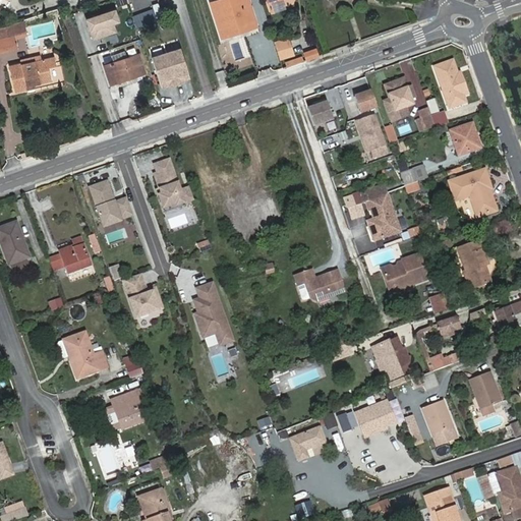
[(248,0),(217,0),(210,2),(222,38),(239,33),(238,29),(255,22),(248,0)]
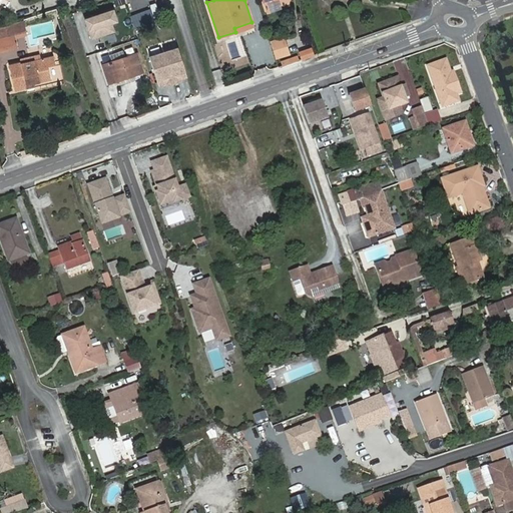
[(276,0),(265,0),(264,1),(268,13),(279,10),(276,0)]
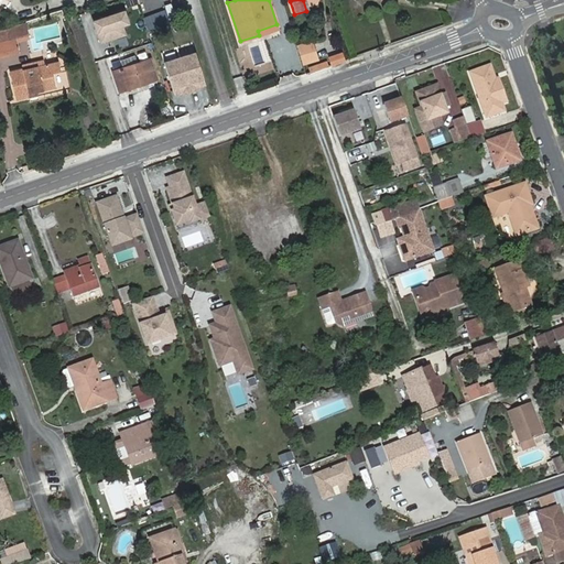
[(129,20),(107,26),(105,19),(94,23),(99,42),(132,31),(129,20)]
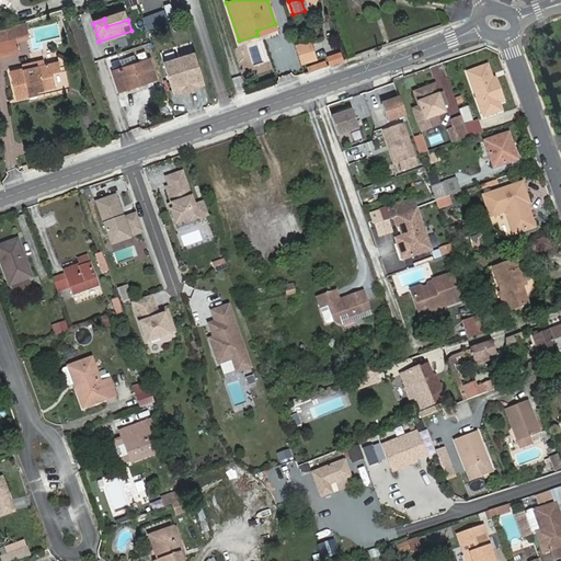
[(146,33),(160,29),(156,19),(142,22),(146,33)]
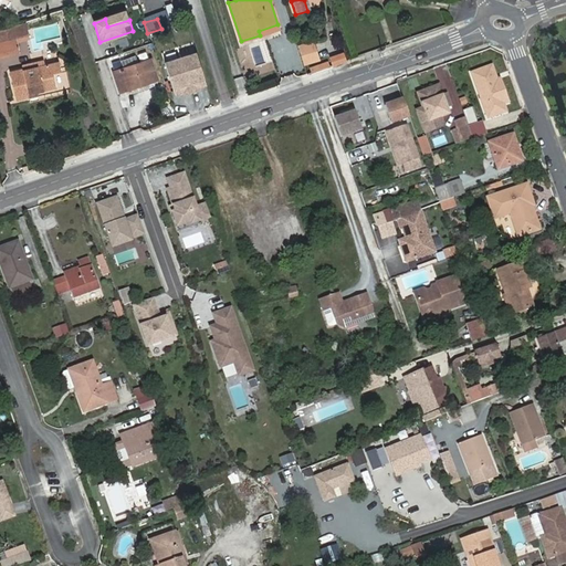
[(259,31),(260,35),(280,29),(278,24),(259,31)]
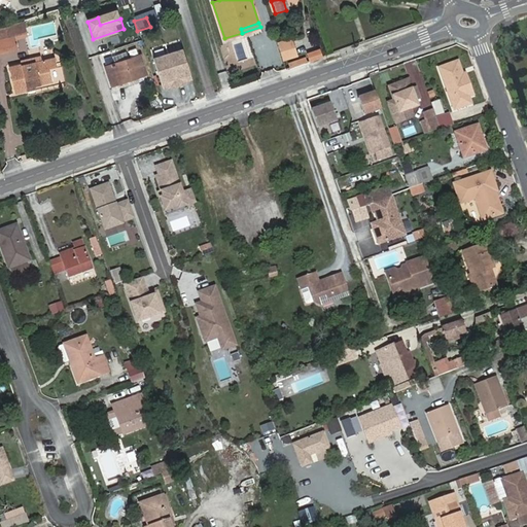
[(26,24),(0,29),(0,54),(19,49),(16,38),(29,35),(26,24)]
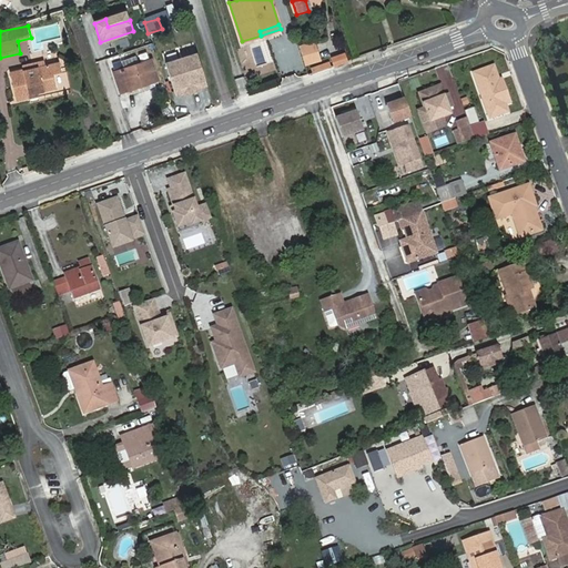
[(314,42),(300,46),(305,64),(320,60),(314,42)]
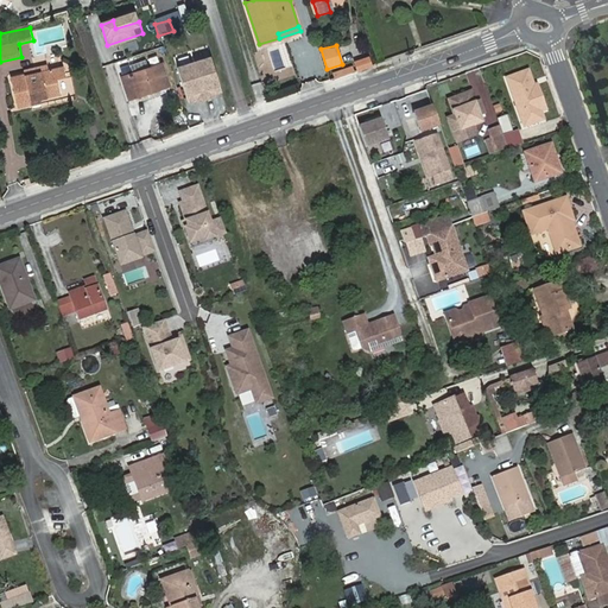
[(361,69),(373,65),(369,56),(358,59),(361,69)]
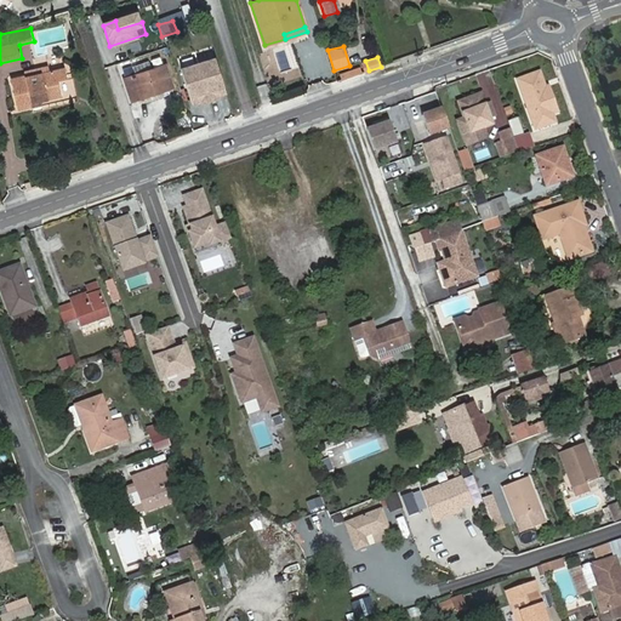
[(222,58),(183,69),(195,108),(233,96),(222,58)]
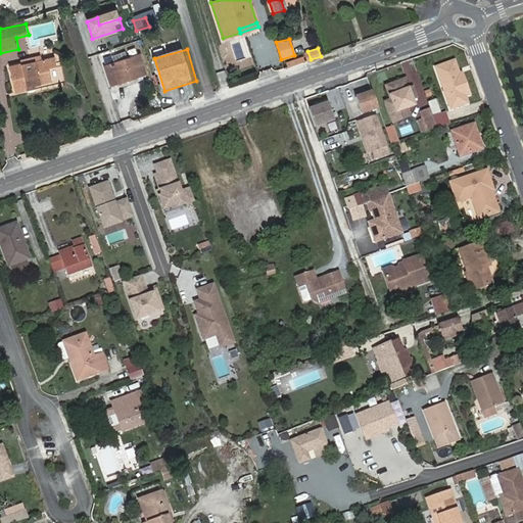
[(125,52),(110,56),(113,64),(104,66),(110,86),(145,74),(139,55),(128,59),(125,52)]
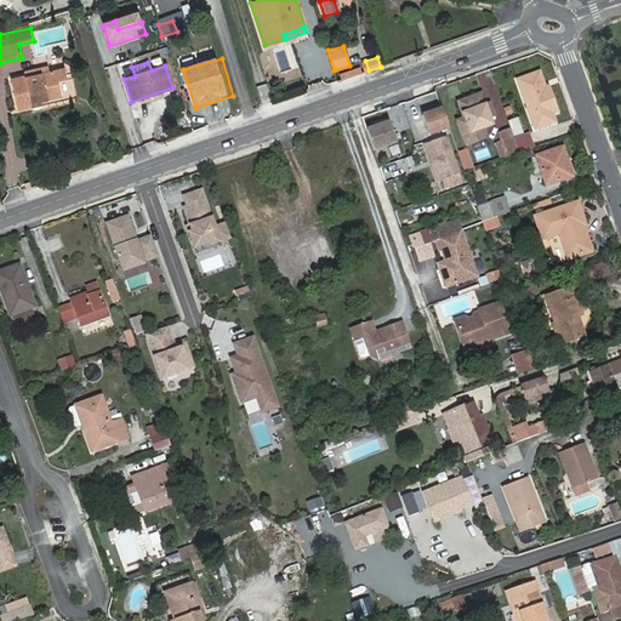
[(32,103),(41,102),(62,97),(58,81),(67,79),(64,68),(26,77),(26,75),(11,79),(20,110),(32,108),(33,107),(32,103)]
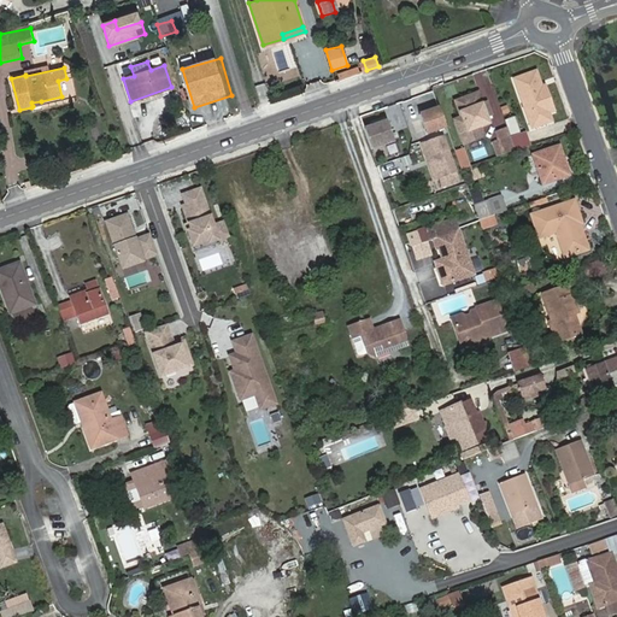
[(340,80),(359,72),(358,68),(339,74),(340,80)]
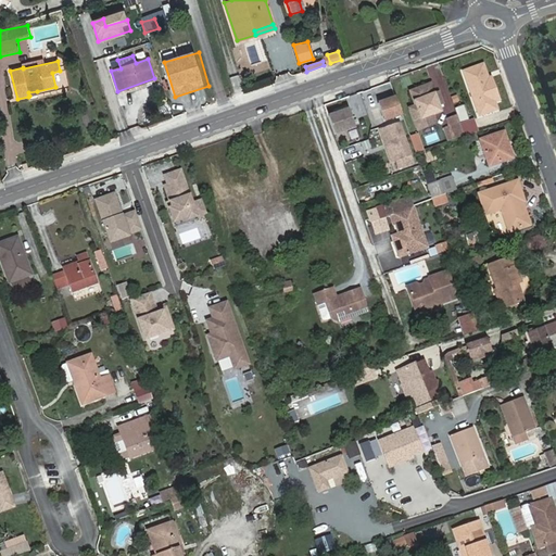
[(484,63),(463,70),(478,118),(501,111),(484,63)]
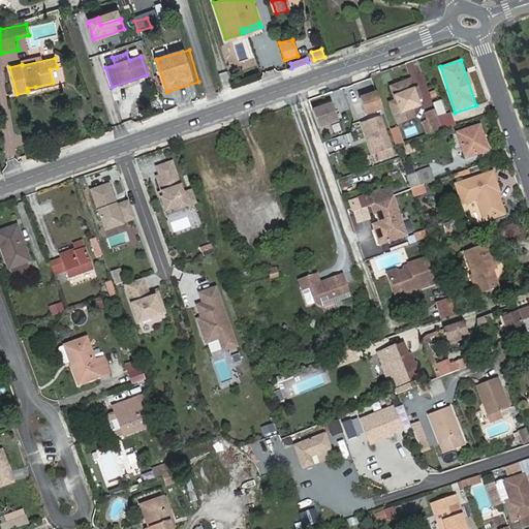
[(392,89),(403,123),(414,119),(410,111),(418,107),(409,83),(392,89)]
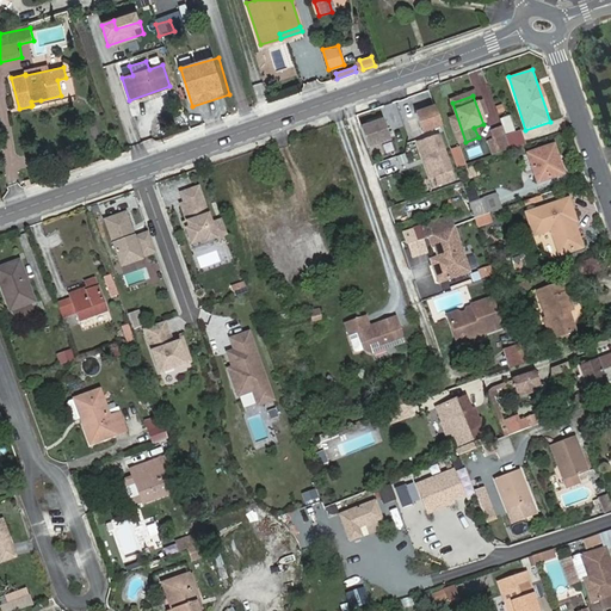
[(43,109),(41,100),(31,102),(32,105),(31,106),(32,110),(43,109)]
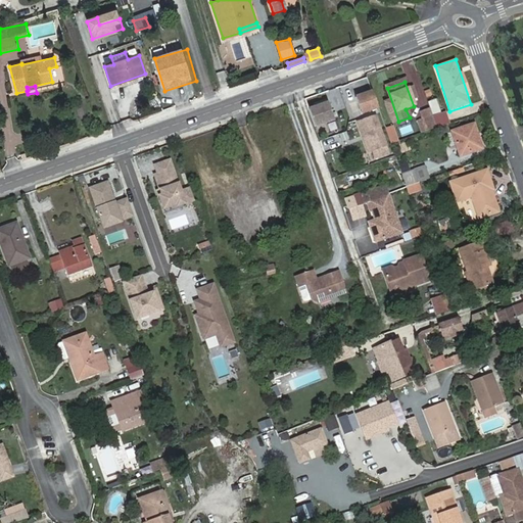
[(357,96),(363,115),(382,110),(376,91),(357,96)]
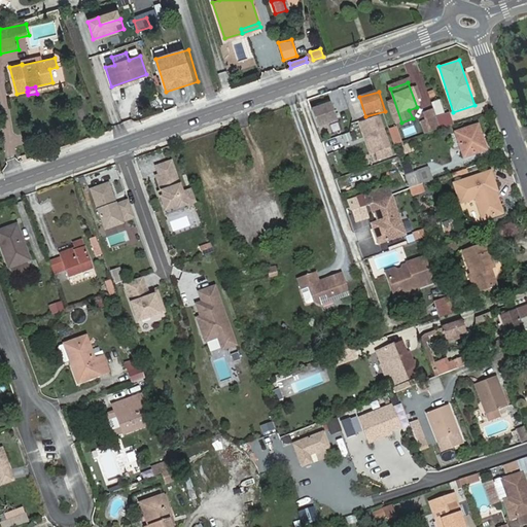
[(431,105),(436,118),(445,115),(441,103),(431,105)]
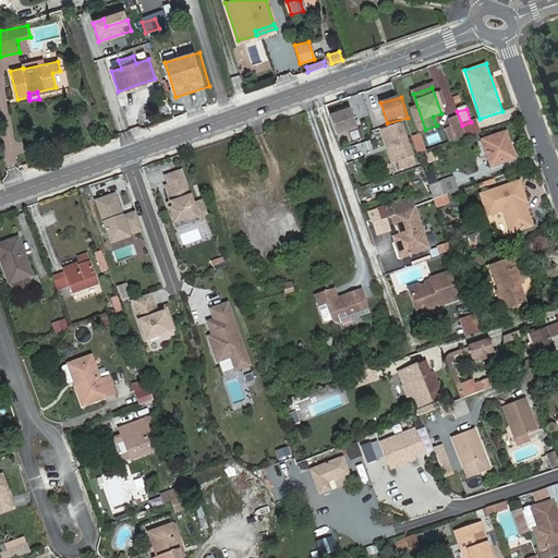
[(356,129),(350,110),(329,118),(336,135),(356,129)]
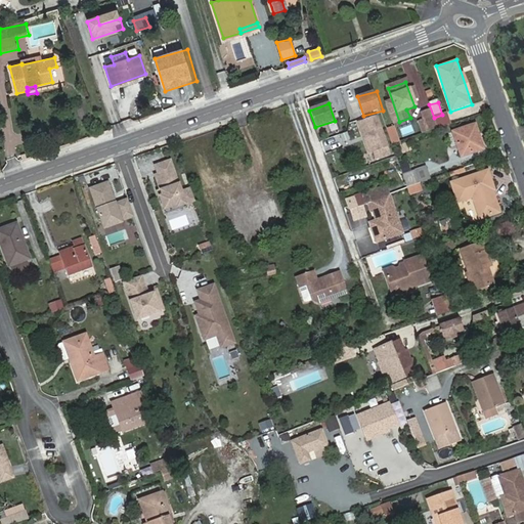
[(358,124),(369,154),(388,147),(377,118),(358,124)]
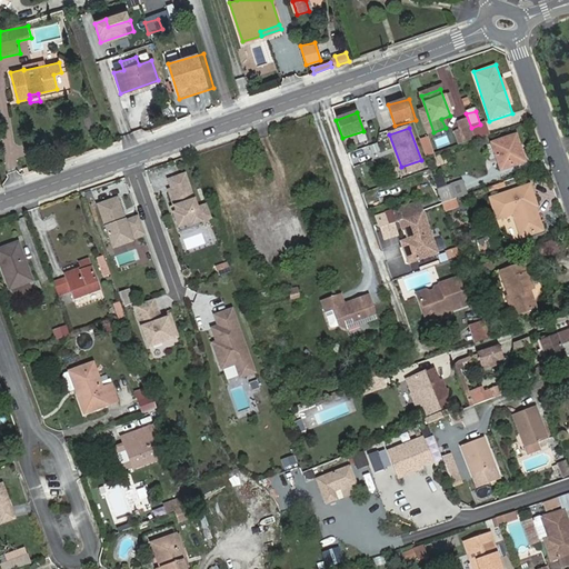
[(465,145),(476,141),(471,128),(460,132),(465,145)]
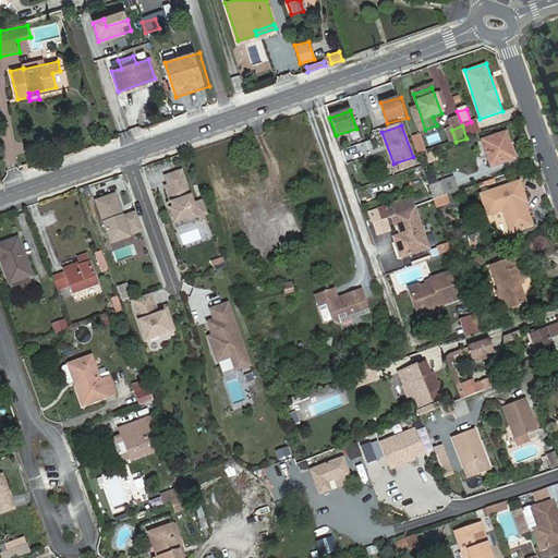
[(428,145),(440,142),(438,133),(426,137),(428,145)]
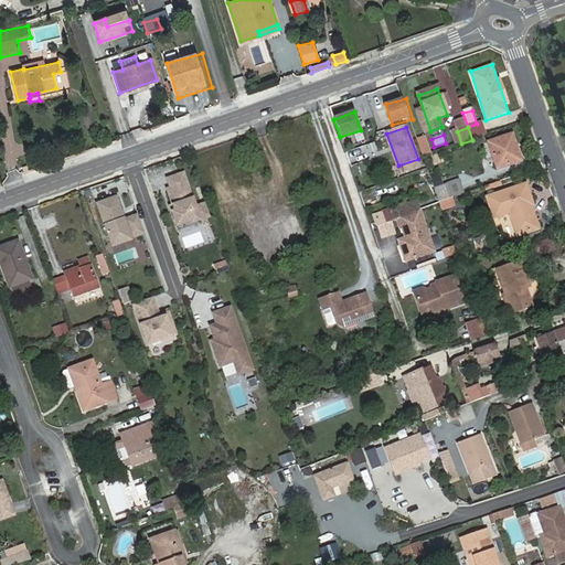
[(426,136),(417,139),(423,155),(432,151),(426,136)]
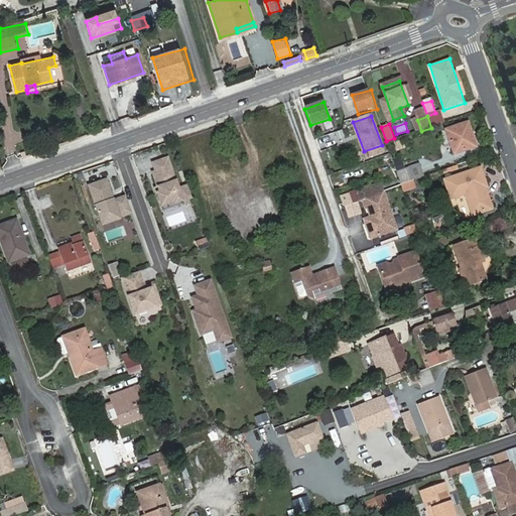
[(447,131),(456,155),(477,148),(469,124),(447,131)]
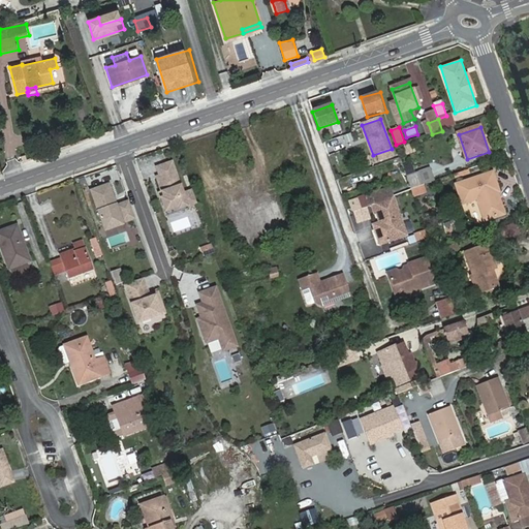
[(330,152),(355,146),(352,133),(327,141),(330,152)]
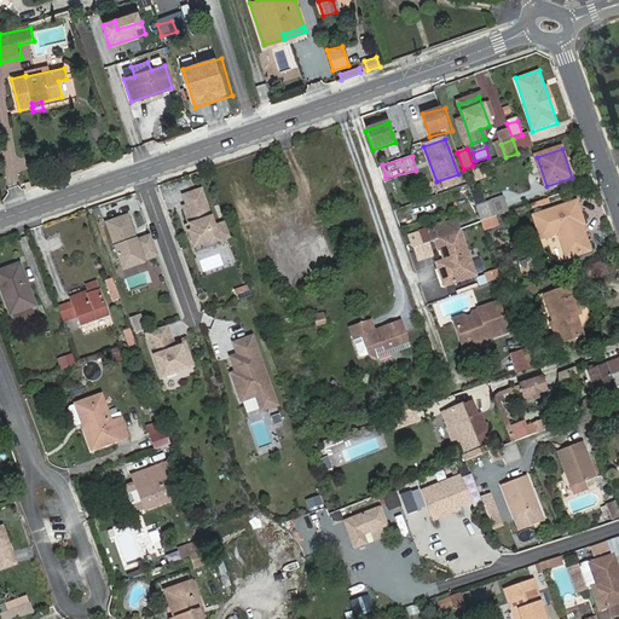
[(469,191),(461,194),(467,210),(475,208),(469,191)]
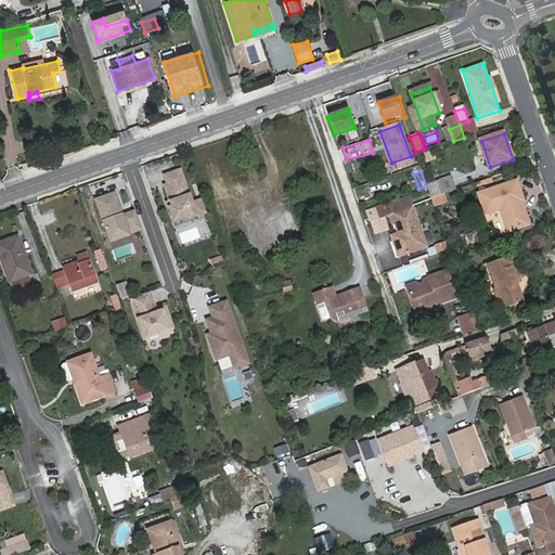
[(181,172),(166,178),(169,186),(166,189),(173,209),(170,210),(175,223),(188,219),(188,221),(207,215),(203,202),(192,206),(181,172)]
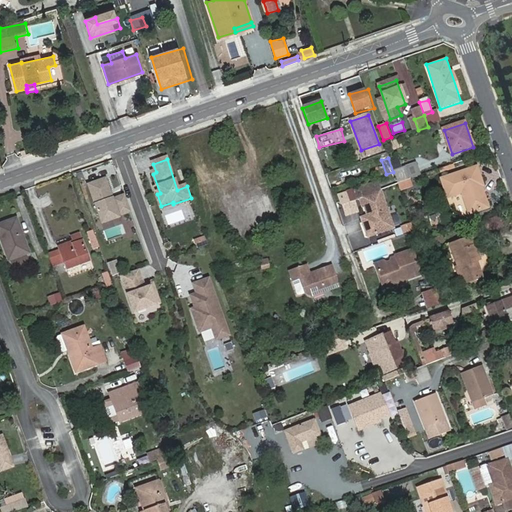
[(411,180),(421,176),(417,164),(407,168),(411,180)]
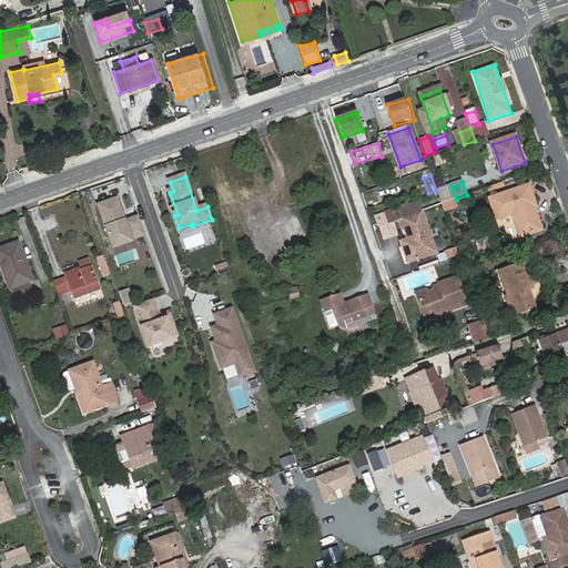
[(530,206),(534,206),(537,205),(530,185),(490,199),(497,219),(513,213),(520,236),(541,230),(535,211),(533,212),(530,206)]
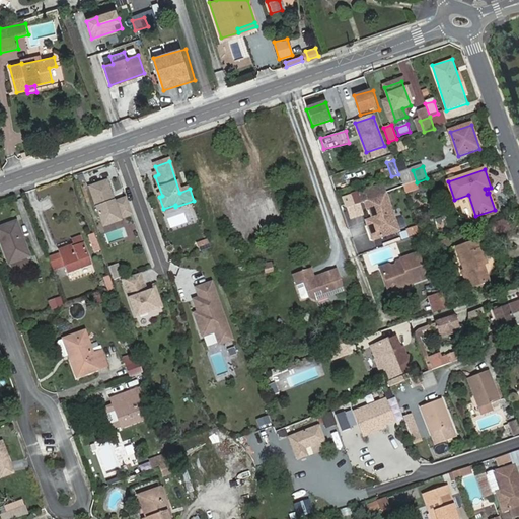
[(406,186),(417,182),(413,170),(399,173),(404,187),(405,186),(406,186)]
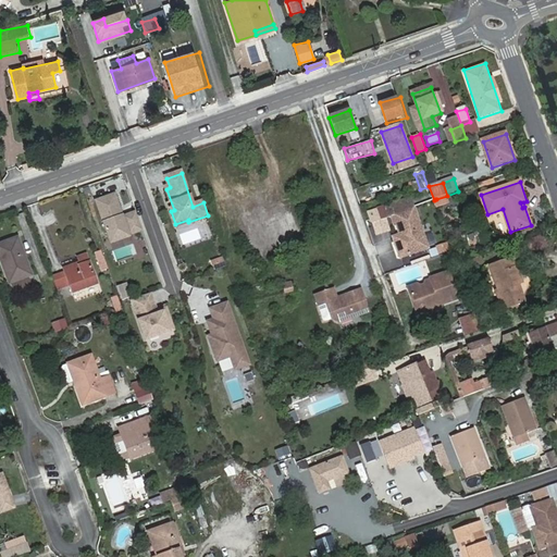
[(115,196),(96,203),(109,240),(127,234),(130,237),(143,233),(136,214),(123,219),(115,196)]
